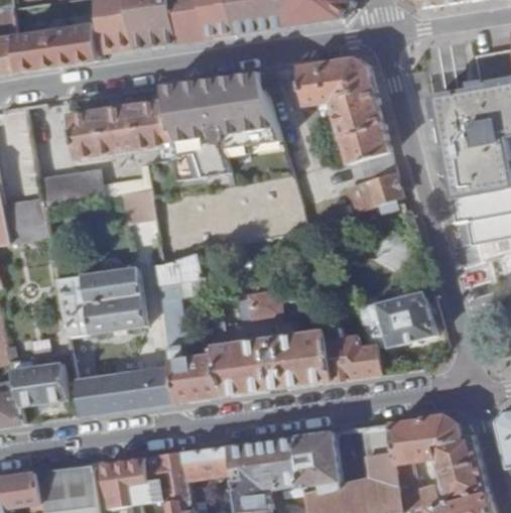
[(95,0),(97,13),(98,19),(95,20),(98,52),(154,44),(176,40),(198,37),(263,28),(342,16),(351,3),(350,0),(95,0)]
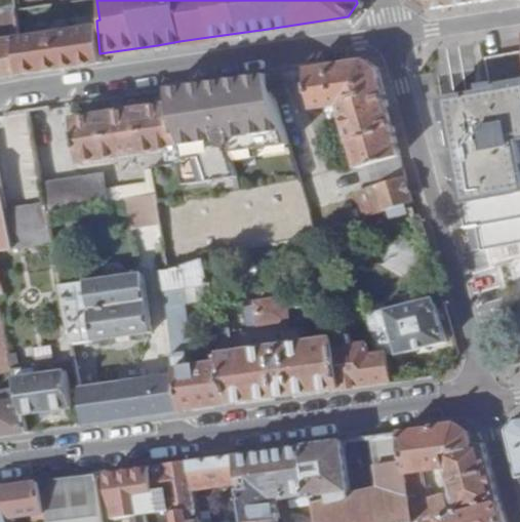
[(12,26),(10,10),(0,11),(0,34),(13,33),(12,26)]
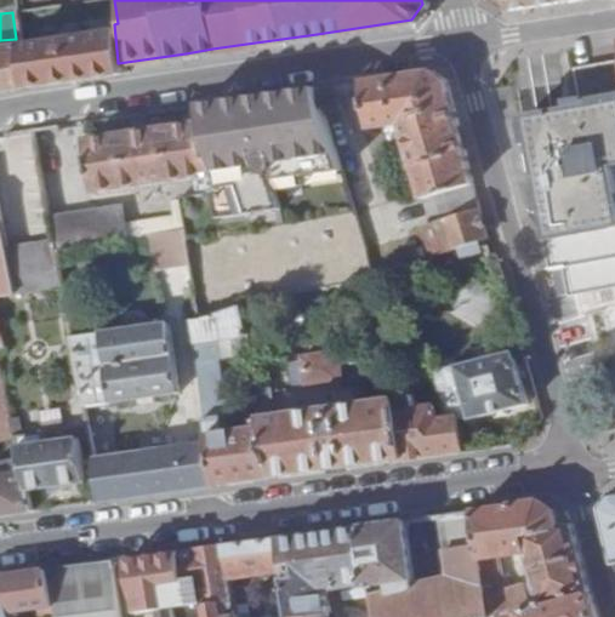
[(22,84),(119,69),(118,63),(114,24),(26,38),(16,39),(22,84)]
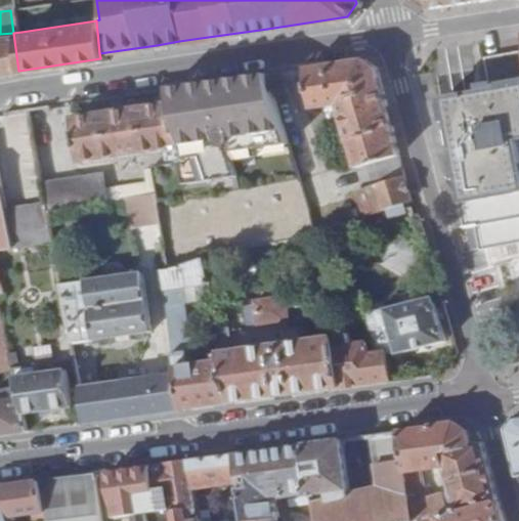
[(13,33),(22,32),(20,25),(12,26),(13,33)]
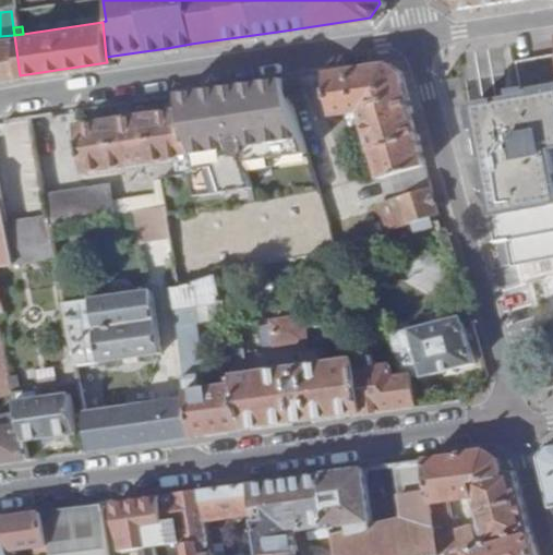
[(0,77),(20,75),(14,35),(0,36),(0,77)]
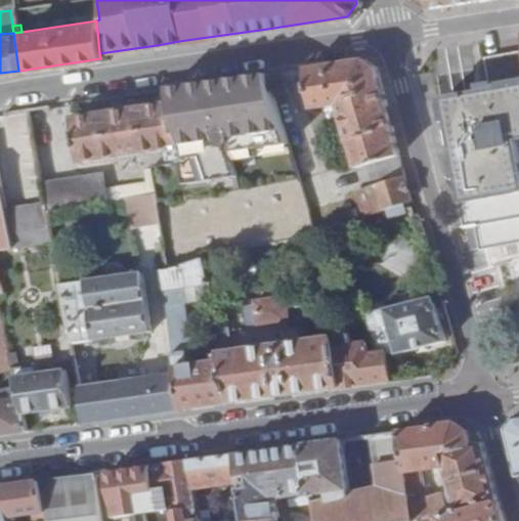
[(518,47),(482,52),(487,85),(440,92),(459,194),(498,191),(518,188),(518,47)]
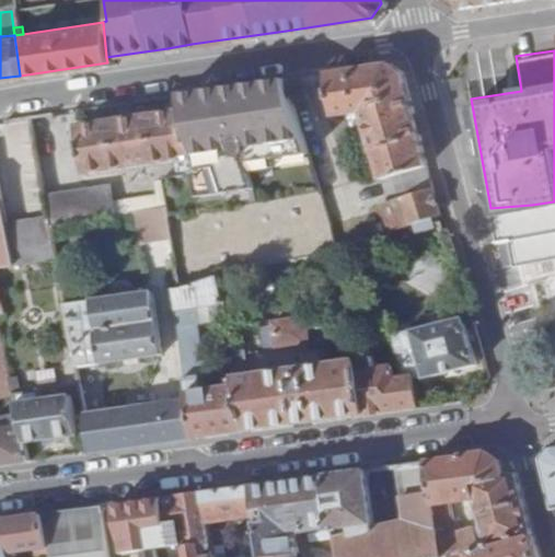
[(384,60),(322,70),(328,113),(357,108),(379,175),(380,174),(420,162),(415,137),(417,137),(404,91),(400,69),(384,60)]
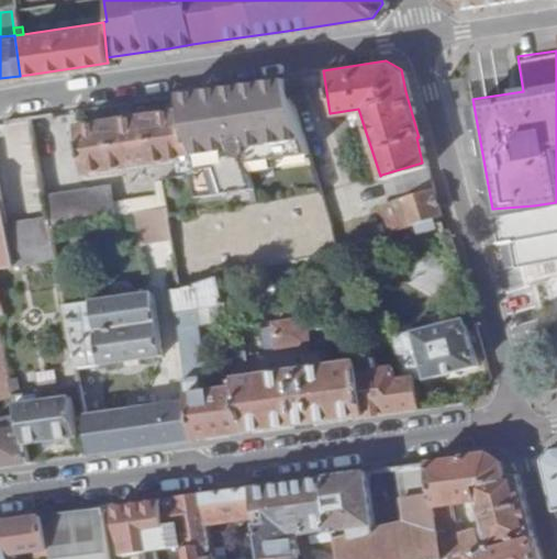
[(282,76),(176,91),(180,108),(196,167),(197,170),(218,167),(223,193),(252,189),(249,180),(246,163),(270,159),(307,154),(282,76)]
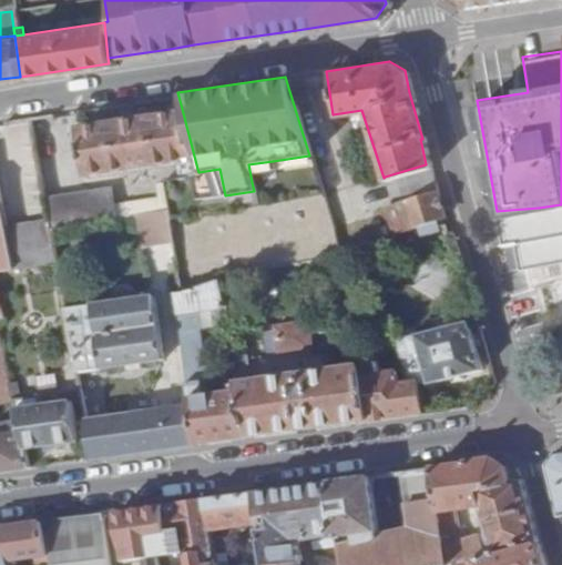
[(197,169),(182,109),(77,124),(83,173),(175,160),(177,173),(197,169)]
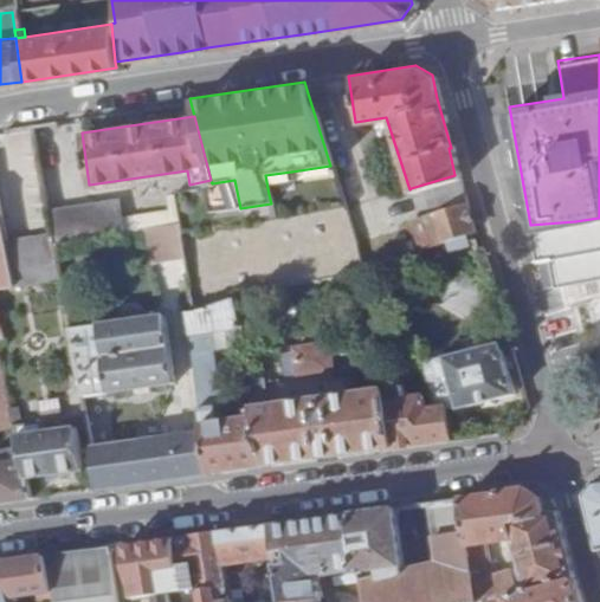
[(27,122),(0,125),(0,134),(2,149),(8,148),(18,204),(42,199),(27,122)]
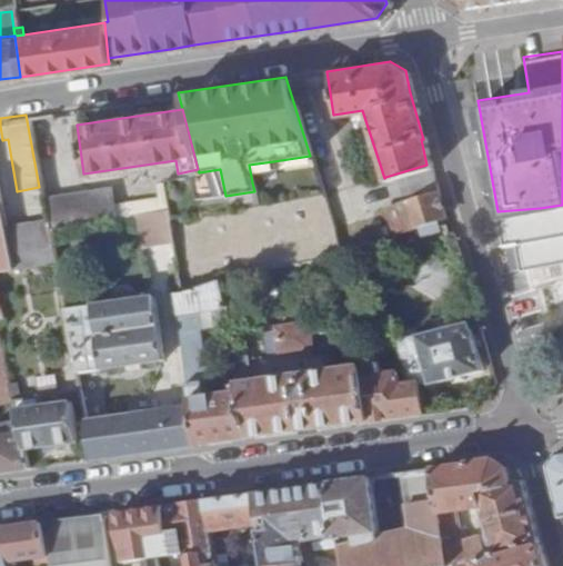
[(164,194),(167,207),(181,291),(218,277),(338,256),(331,227),(310,156),(273,161),(277,174),(252,182),(254,191),(225,196),(205,198),(199,172),(198,169),(178,174),(162,177),(162,179),(164,194)]
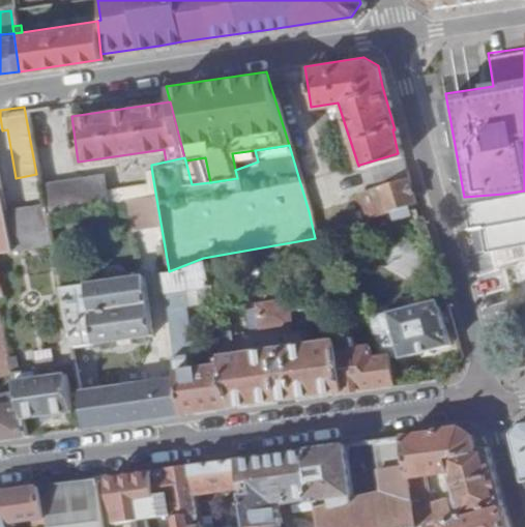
[(398,153),(359,165),(365,188),(405,176),(403,168),(402,168),(398,153)]
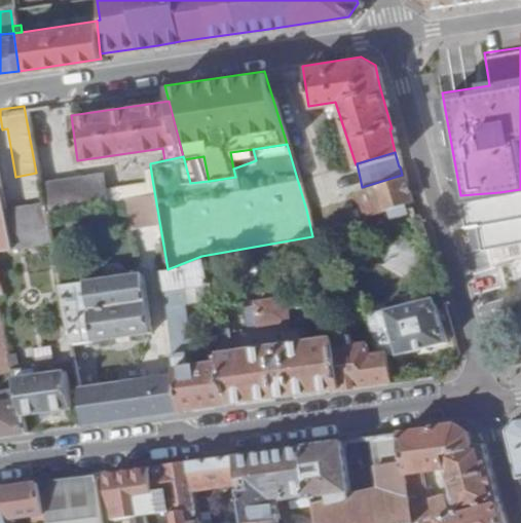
[(143,181),(152,179),(150,165),(141,167),(143,181)]
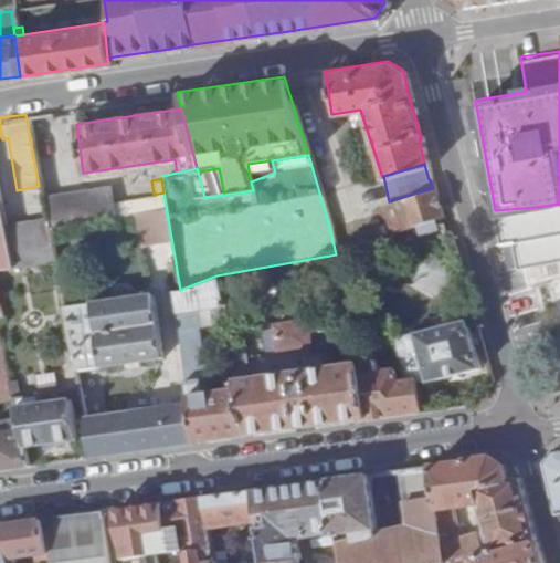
[(44,217),(45,223),(111,215),(109,200),(107,185),(40,195),(44,217)]
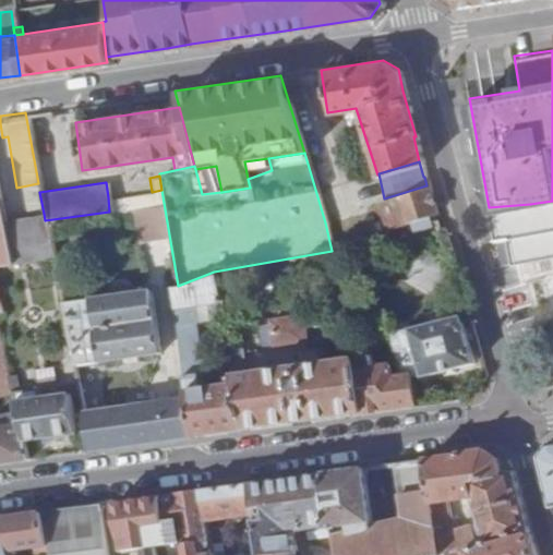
[(383,225),(432,209),(427,185),(384,198),(376,201),(383,225)]
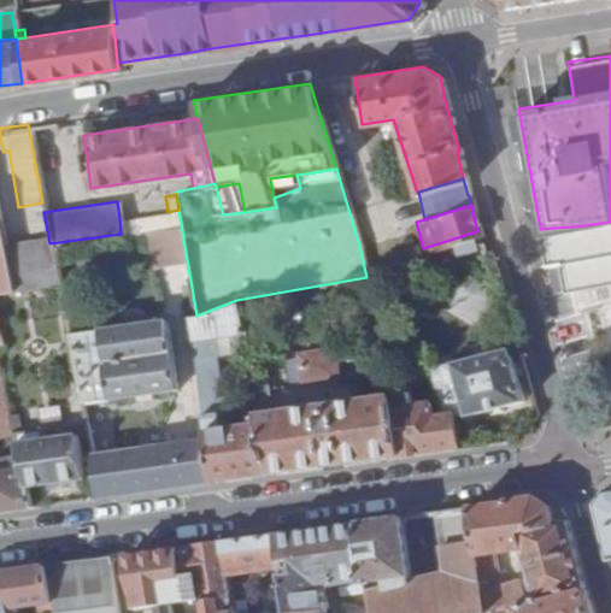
[(119,218),(121,234),(181,224),(178,210),(168,212),(119,218)]
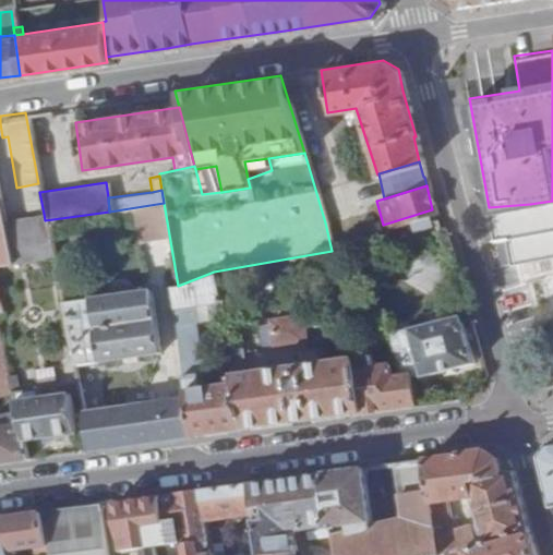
[(552,201),(530,204),(536,227),(527,228),(532,261),(535,261),(552,256),(552,201)]
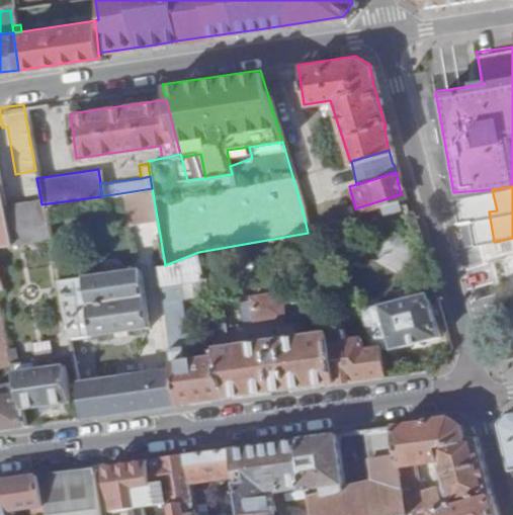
[(492,189),(453,192),(455,199),(463,197),(466,215),(489,211),(497,210),(492,189)]
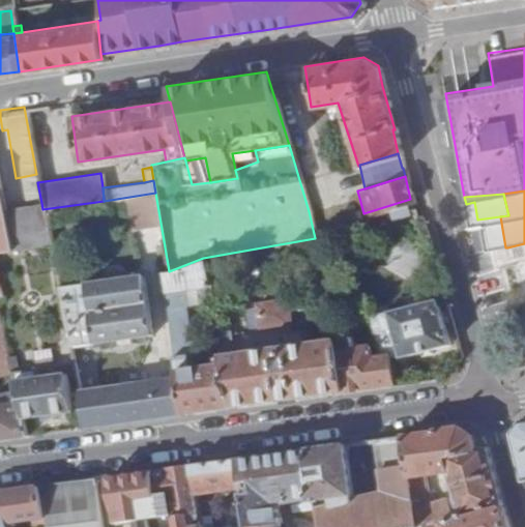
[(1,210),(9,247),(49,242),(42,209),(41,203),(1,210)]
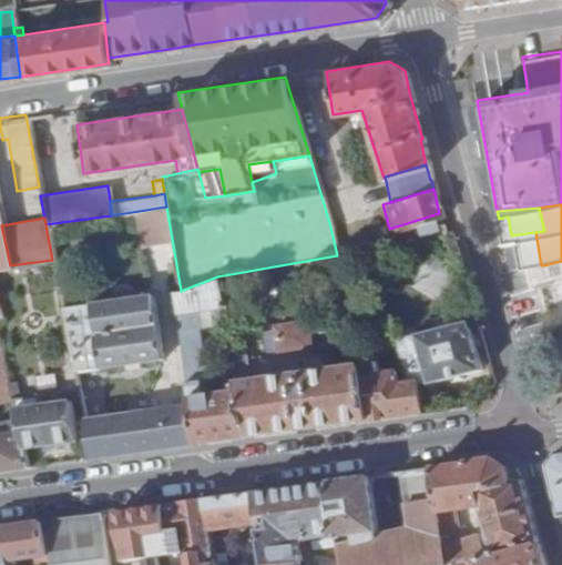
[(0,266),(10,265),(1,225),(0,220),(0,266)]
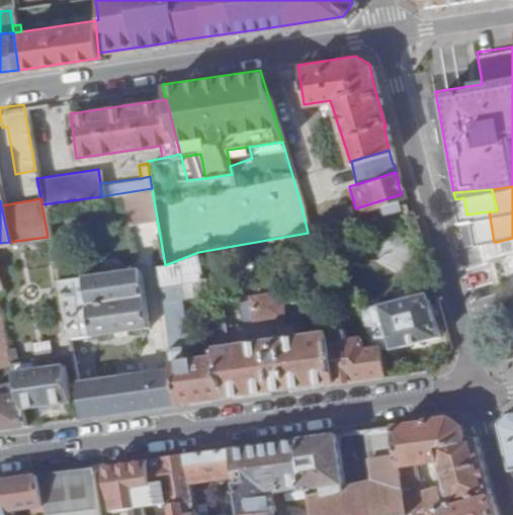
[(489,211),(466,215),(467,221),(473,243),(473,246),(494,242),(489,211)]
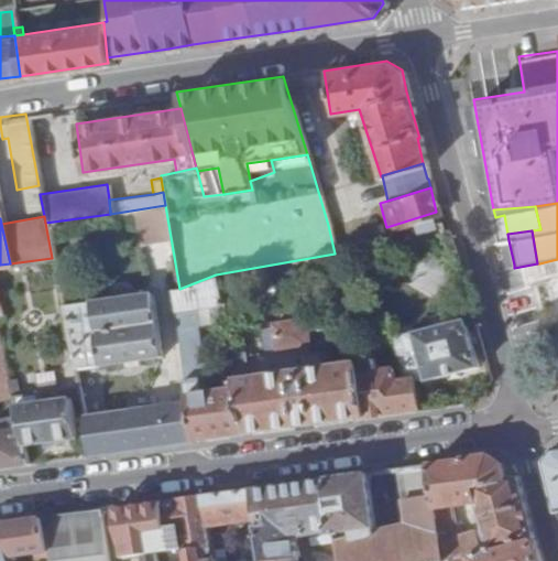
[(514,265),(509,240),(501,241),(504,267),(514,265)]
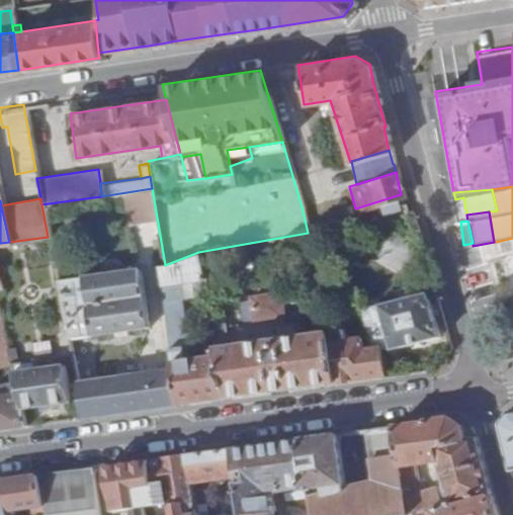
[(512,238),(496,242),(501,265),(512,263),(512,238)]
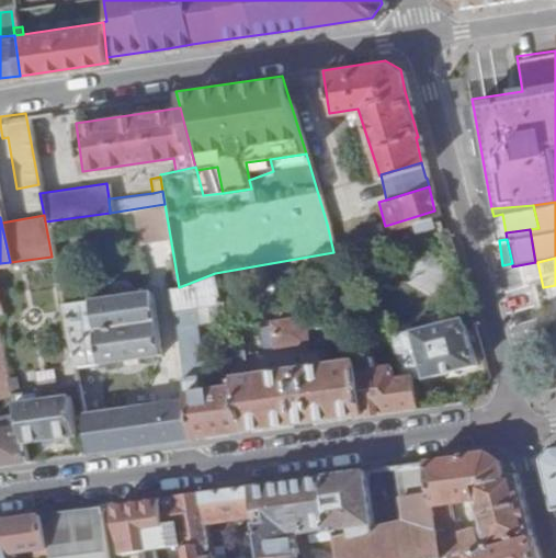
[(215,273),(179,287),(178,287),(170,288),(173,307),(185,308),(192,304),(220,299),(215,273)]
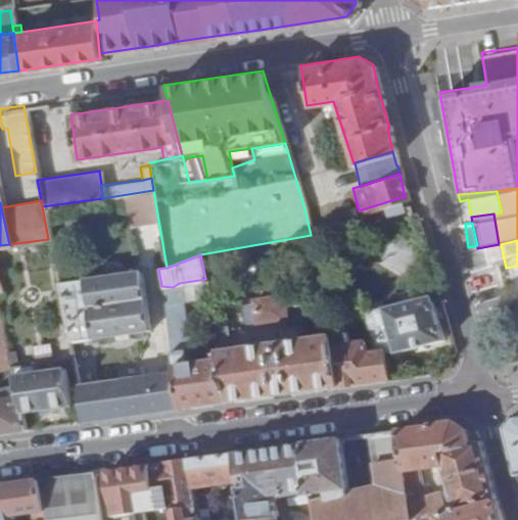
[(139,270),(55,281),(66,339),(147,329),(139,270)]
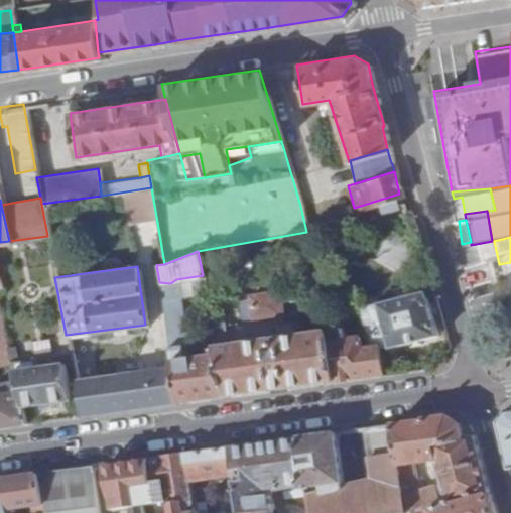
[(159,282),(161,298),(178,296),(176,279),(170,283),(159,282)]
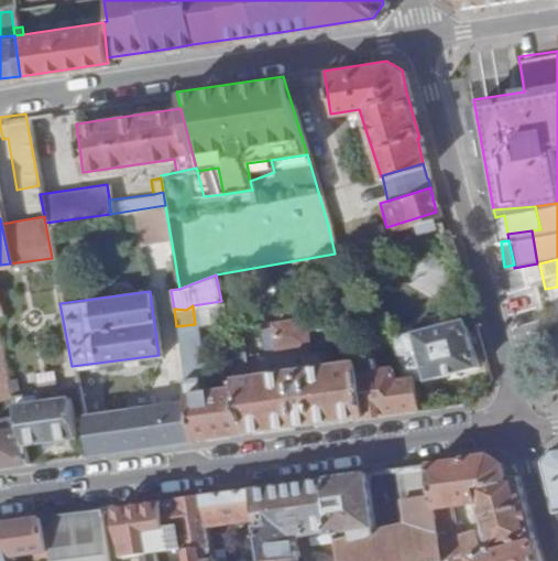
[(308,346),(305,317),(271,322),(274,351),(308,346)]
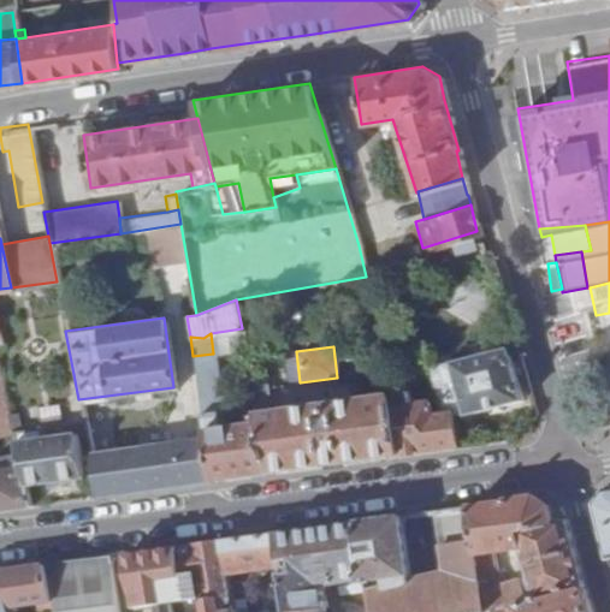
[(451,411),(455,434),(471,431),(466,414),(519,399),(507,346),(430,367),(440,411),(440,413),(451,411)]
